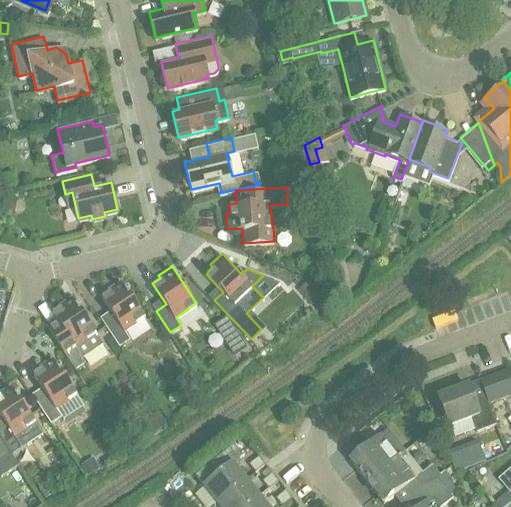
[(115,316),(104,323),(118,344),(129,337),(125,329),(145,315),(120,278),(107,287),(109,290),(101,295),(115,316)]
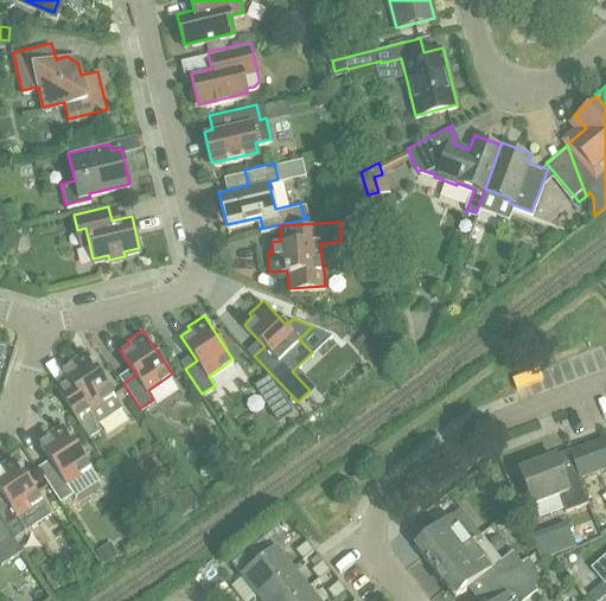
[(75,363),(51,378),(65,402),(88,435),(101,426),(97,421),(121,406),(113,392),(84,349),(71,357),(75,363)]
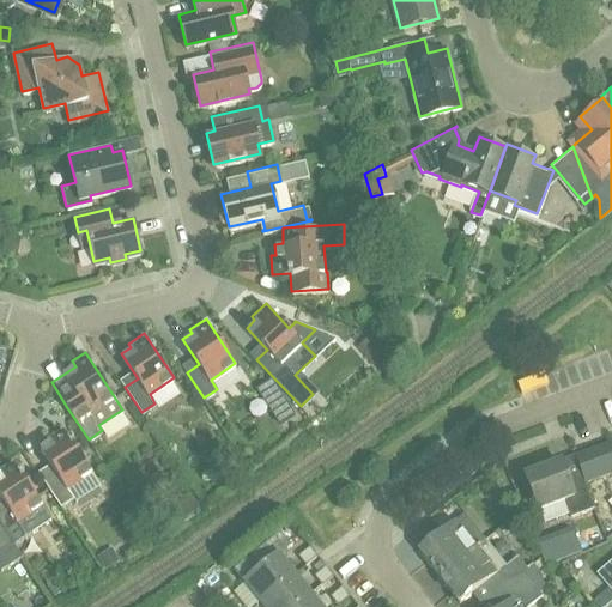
[(294,411),(285,399),(271,408),(279,420),(294,411)]
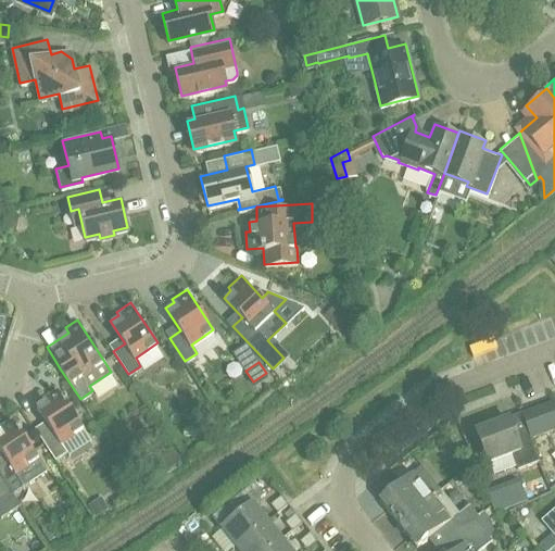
[(41,396),(43,399),(35,404),(50,427),(39,435),(54,458),(66,450),(61,441),(83,426),(57,386),(41,396)]
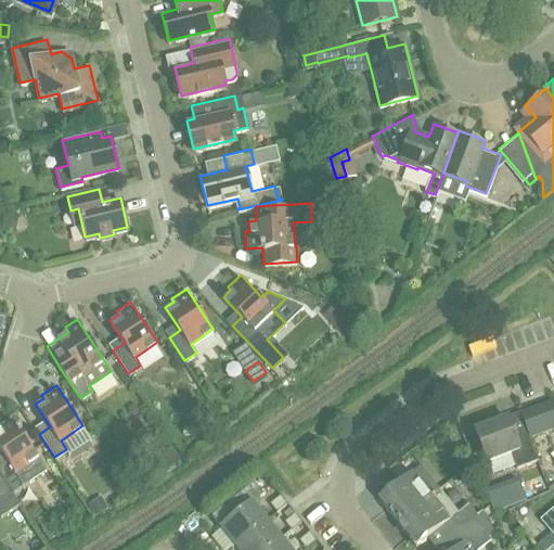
[(525,423),(553,411),(553,397),(520,410),(525,423)]
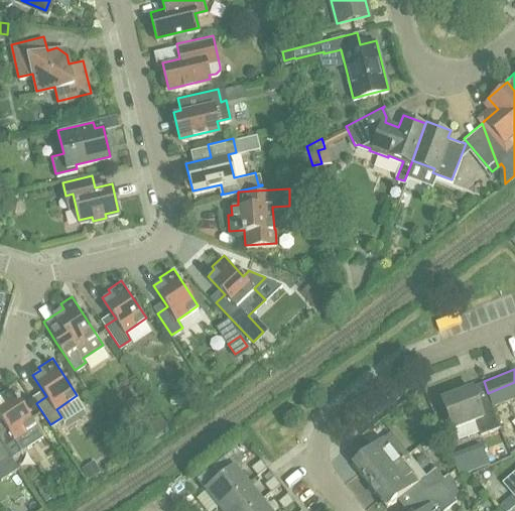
[(514,394),(514,382),(488,393),(490,398),(491,403),(514,394)]
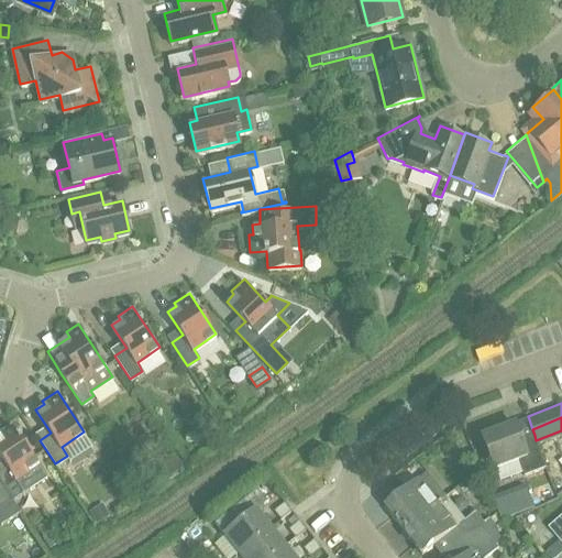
[(0,479),(12,498),(24,489),(15,477),(39,462),(11,420),(0,427),(0,455),(6,463),(0,467),(0,479)]
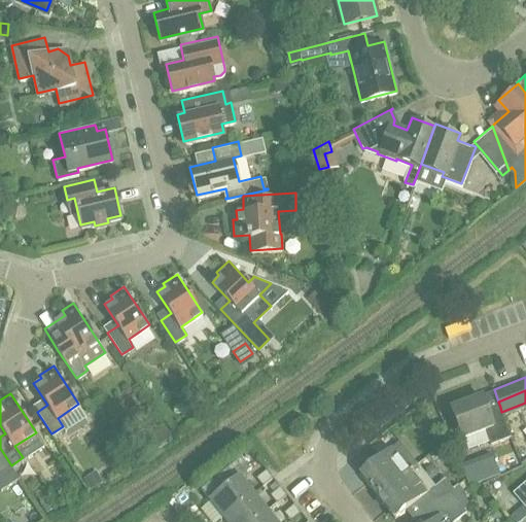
[(491,442),(510,436),(501,412),(500,407),(488,412),(482,394),(450,406),(461,437),(486,427),(491,442)]
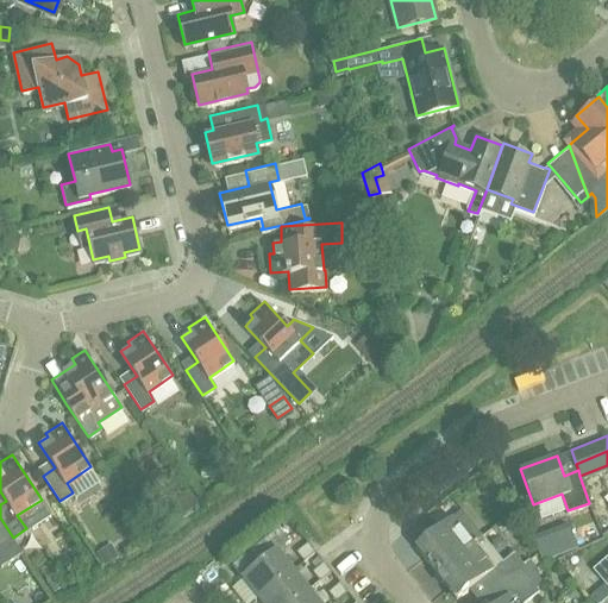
[(434,570),(471,541),(481,533),(459,507),(414,544),(434,570)]
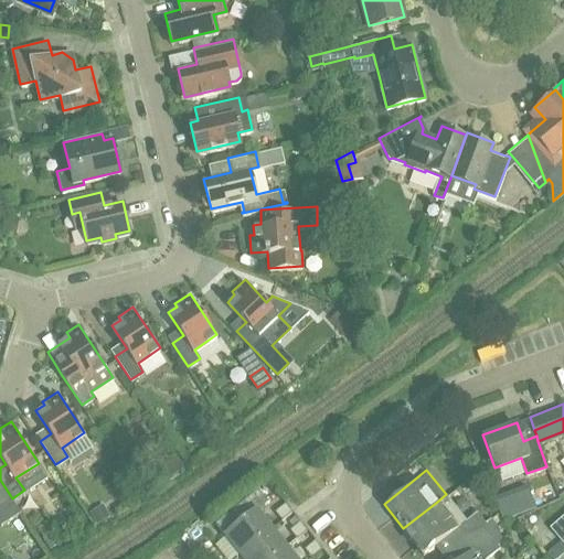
[(12,498),(0,480),(0,505),(12,498)]
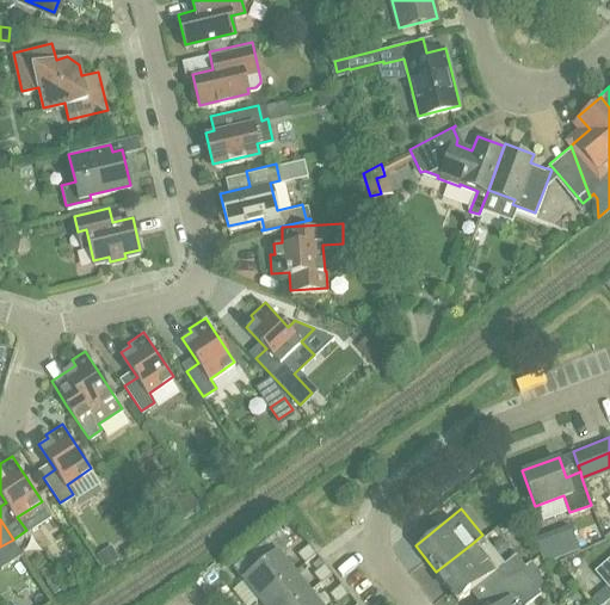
[(259,596),(293,568),(277,548),(288,538),(277,525),(232,562),(259,596)]
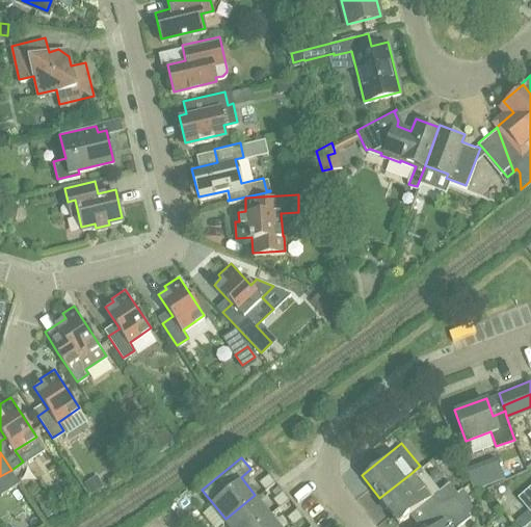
[(412,473),(379,498),(398,521),(408,512),(416,522),(413,525),(414,525),(456,491),(448,480),(429,496),(412,473)]
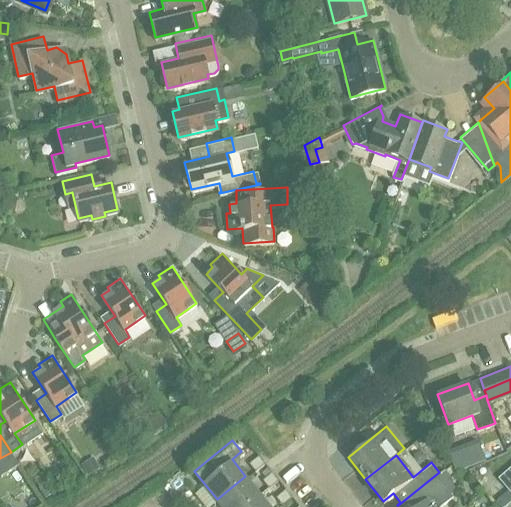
[(508,489),(510,485),(510,463),(497,477),(507,487),(508,489)]
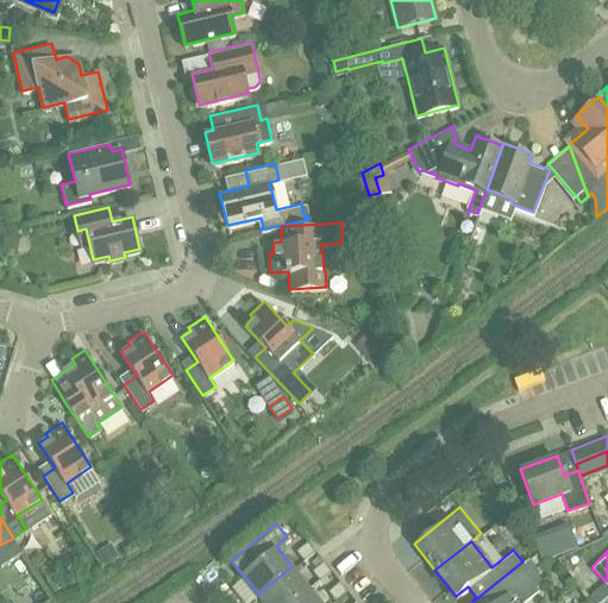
[(522,561),(474,601),(475,602),(520,602),(539,589),(539,569),(530,557),(522,561)]
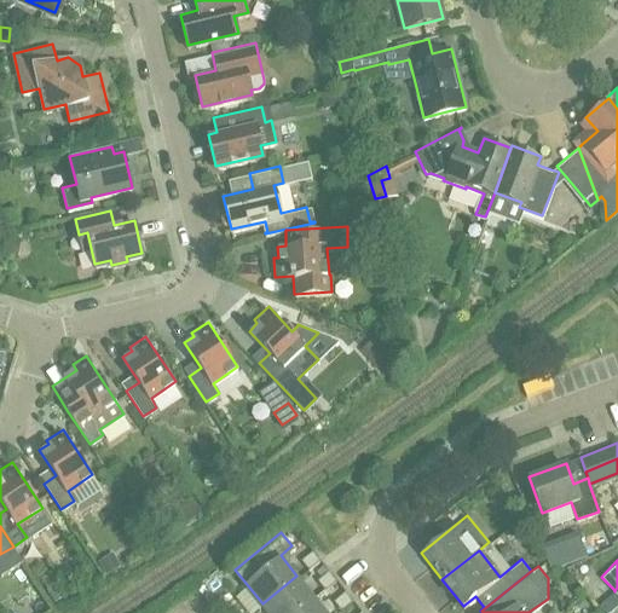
[(328,570),(317,578),(324,588),(335,578),(328,570)]
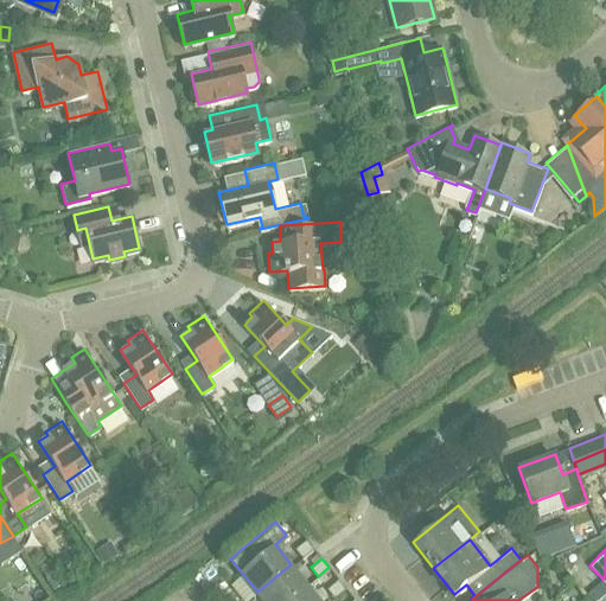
[(286,600),(307,584),(291,564),(257,592),(263,600),(286,600)]
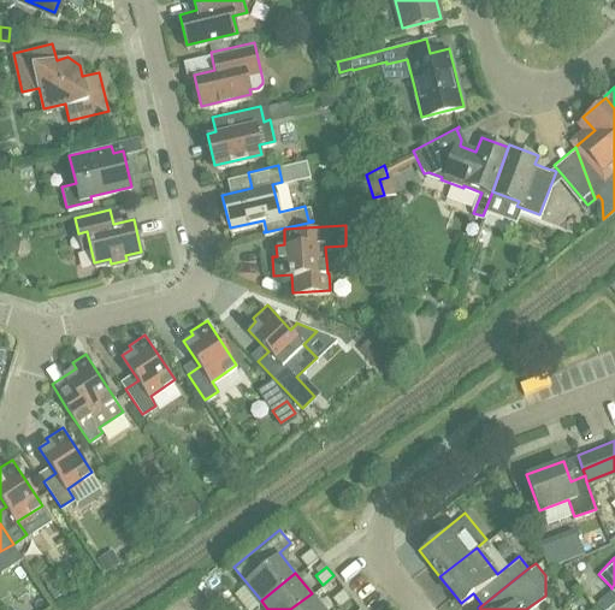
[(614,584),(611,588),(610,586),(593,600),(602,609),(603,609),(611,604),(609,602),(614,597),(614,584)]
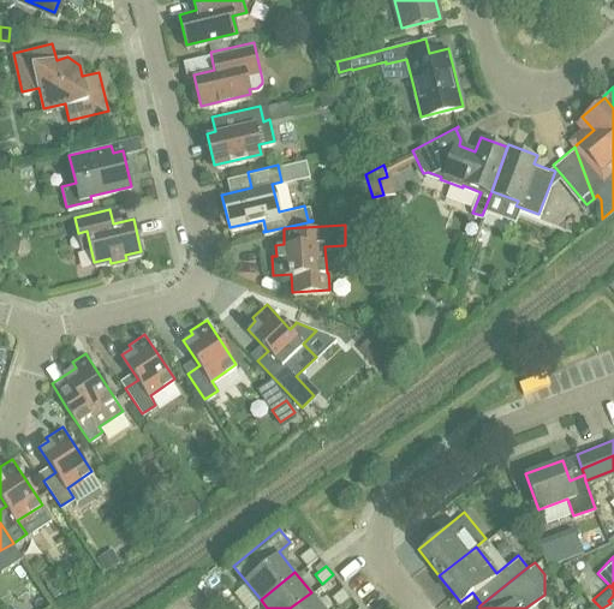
[(349,595),(341,586),(331,595),(338,603),(349,595)]
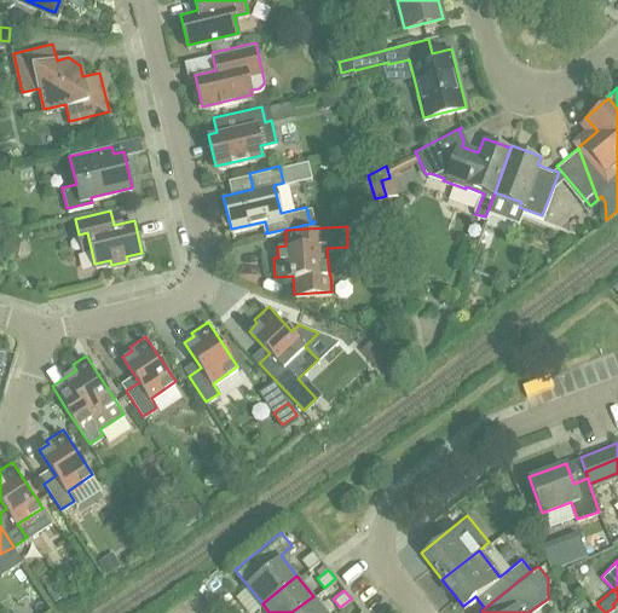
[(292,612),(327,612),(313,596),(292,612)]
